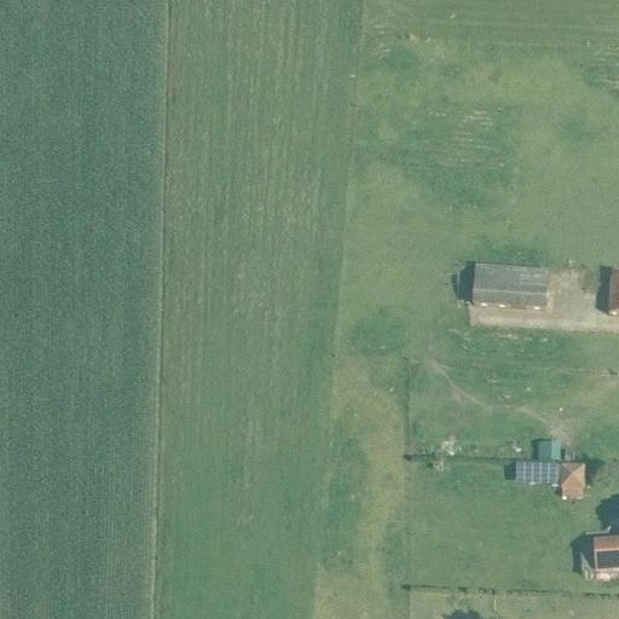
[(549,272),(478,267),(475,308),(547,312),(549,272)]
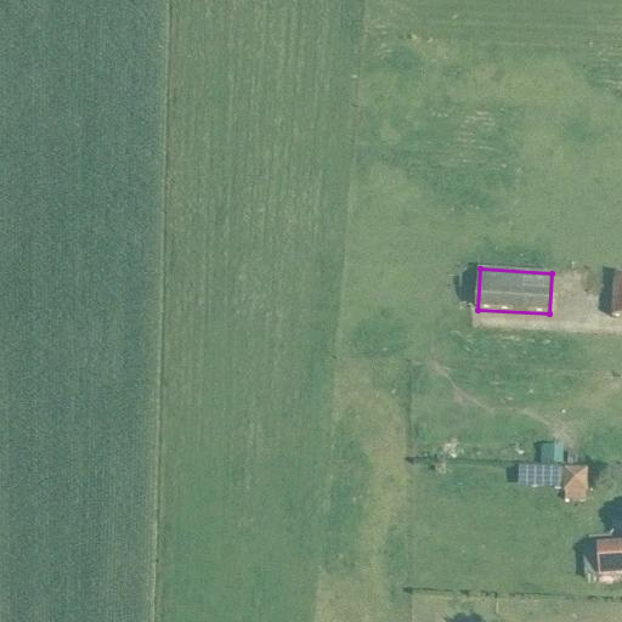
[(589,288),(587,316),(621,317),(621,277),(615,278),(614,290),(589,288)]
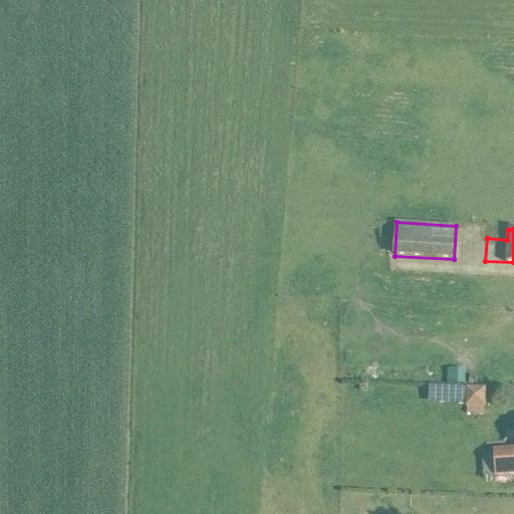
[(463,401),(463,386),(429,386),(429,402),(463,401)]
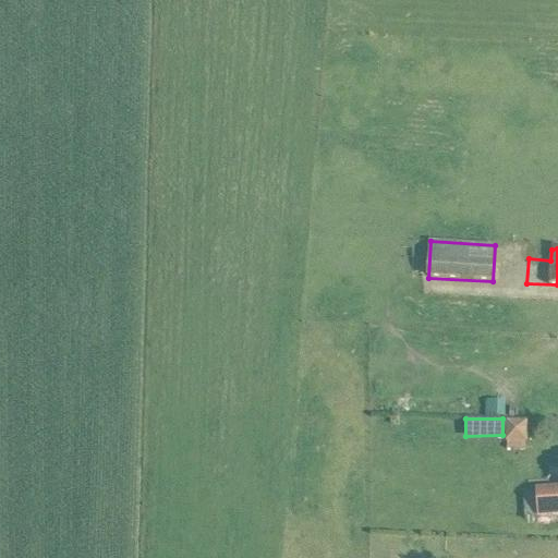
[(504,420),(502,449),(525,450),(526,421),(504,420)]
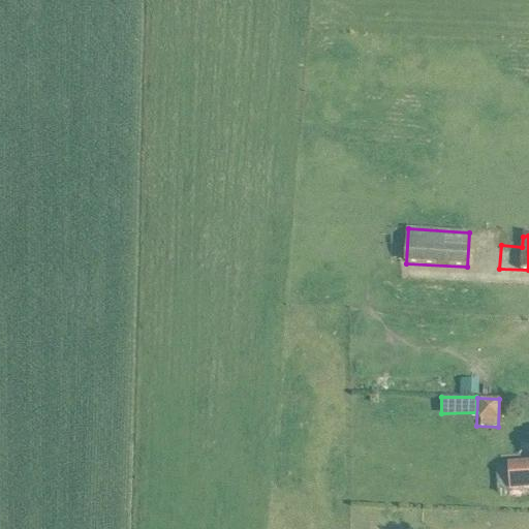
[(528,463),(510,465),(510,467),(497,468),(498,486),(511,486),(511,489),(528,488),(528,463)]
